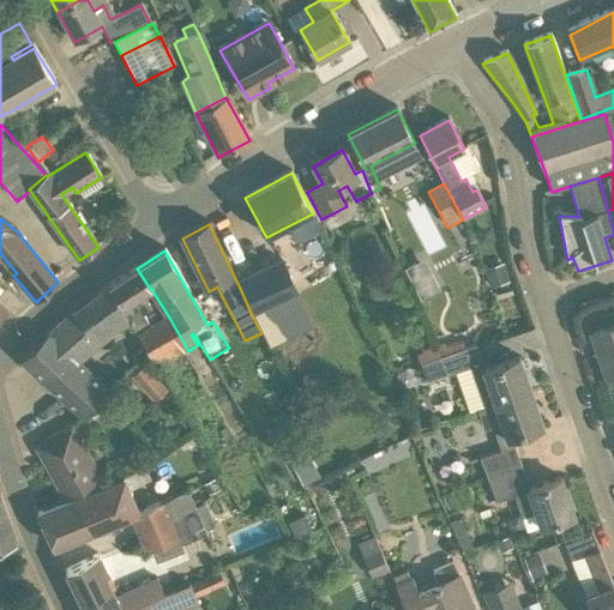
[(441,290),(425,259),(407,270),(422,300),(441,290)]
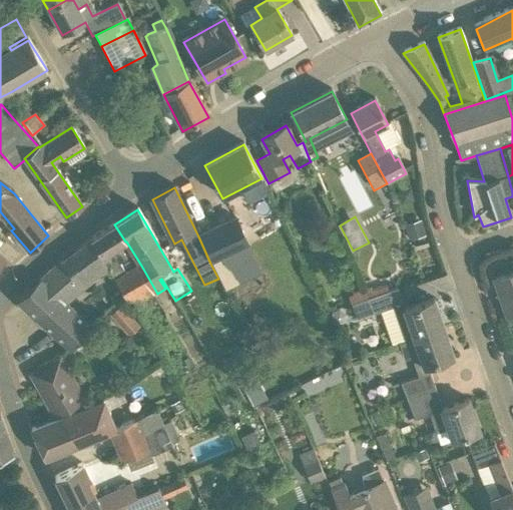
[(251,270),(241,248),(248,245),(235,219),(198,236),(210,264),(218,279),(221,283),(251,270)]
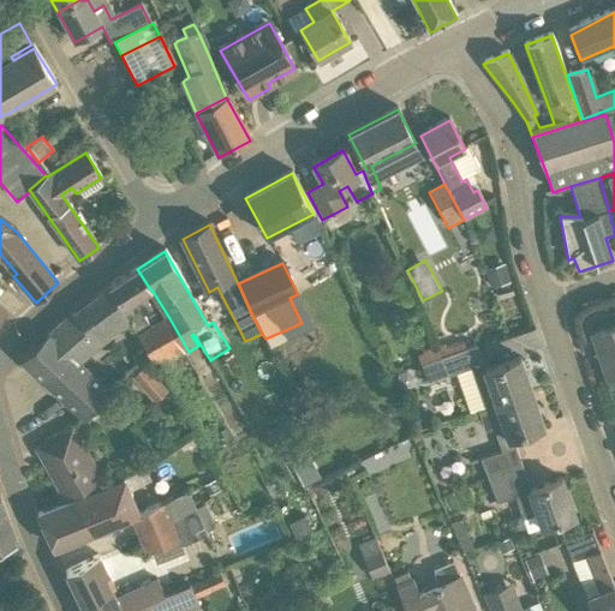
[(506,263),(496,265),(501,285),(511,282),(506,263)]
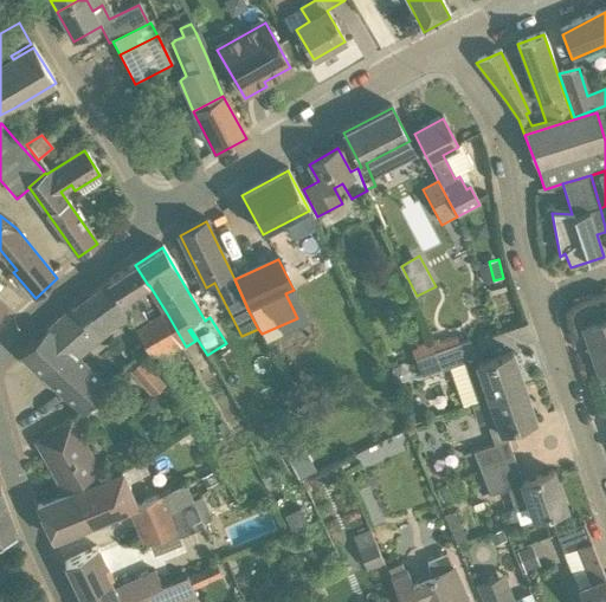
[(108,283),(129,318),(155,363),(162,375),(176,367),(169,355),(186,347),(167,314),(149,325),(142,312),(150,308),(140,291),(148,285),(135,265),(108,283)]
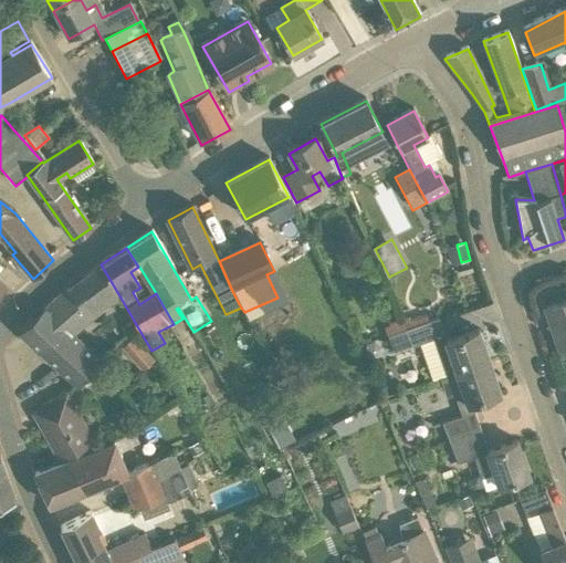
[(19,333),(21,334),(41,353),(40,354),(75,386),(100,362),(74,337),(92,320),(121,298),(101,264),(66,289),(54,299),(19,333)]
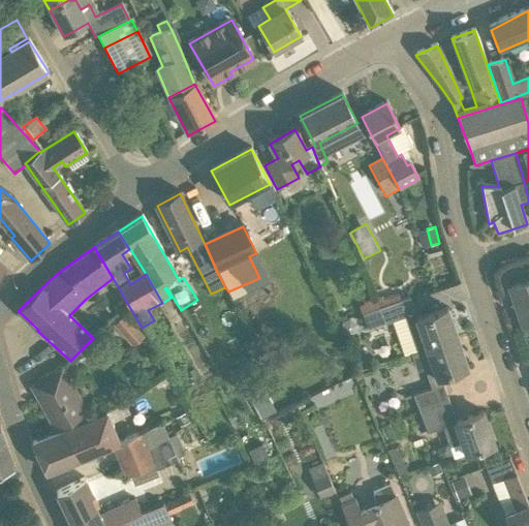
[(528,325),(528,282),(509,289),(510,290),(512,289),(518,305),(516,305),(523,327),(528,325)]
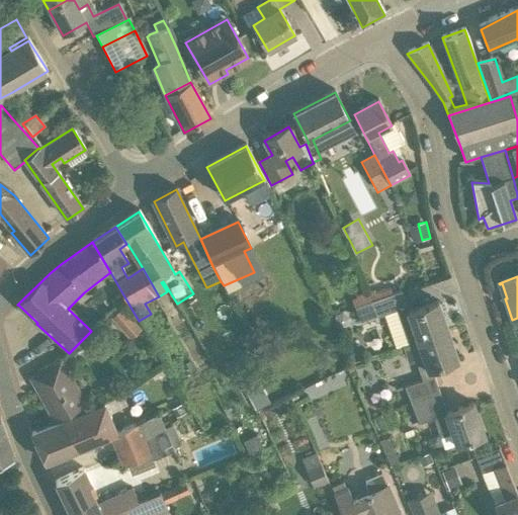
[(397,311),(409,345),(421,341),(448,331),(438,303),(409,313),(407,308),(401,292),(355,309),(360,324),(397,311)]
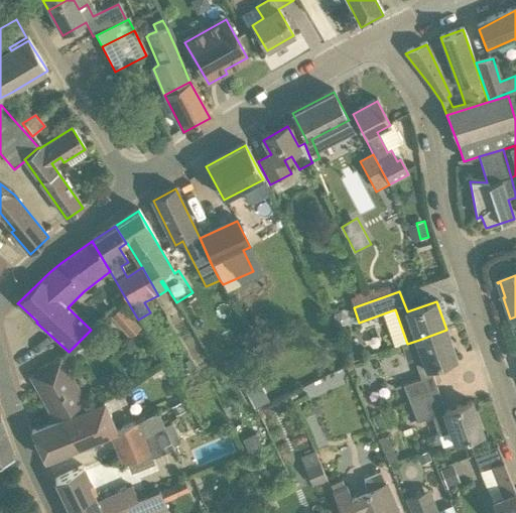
[(110,319),(129,341),(142,330),(122,307),(110,319)]
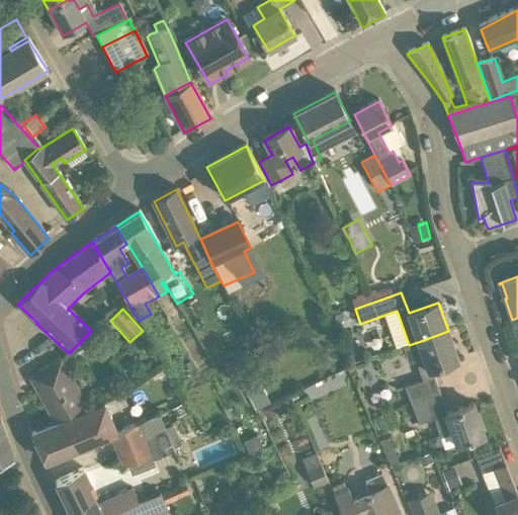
[(349,320),(343,314),(335,317),(333,325),(340,331),(348,328),(349,320)]
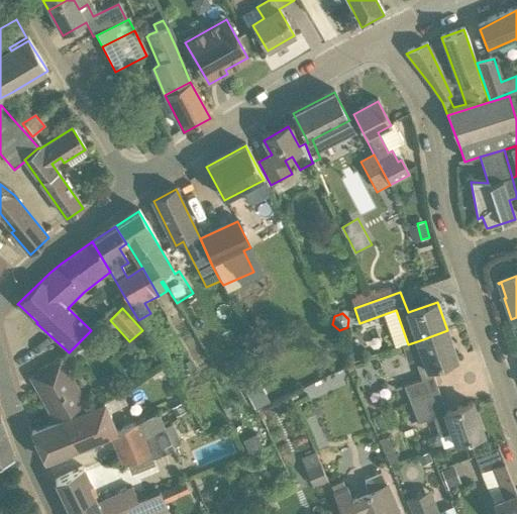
[(447,330),(420,340),(430,370),(457,361),(447,330)]
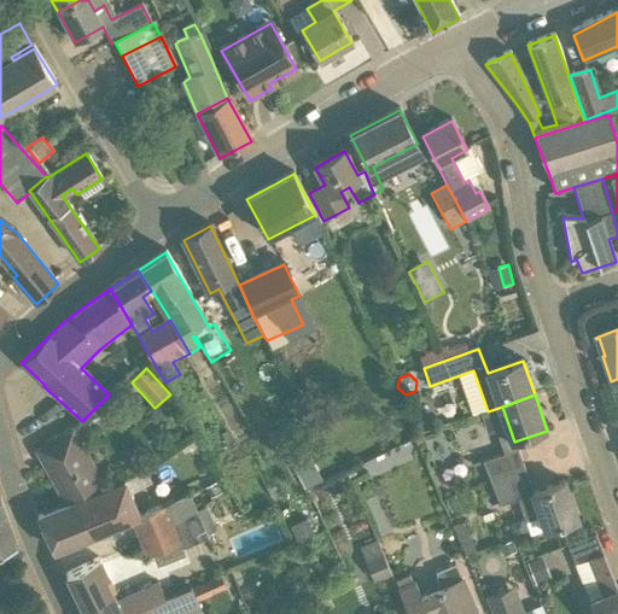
[(104,484),(74,431),(36,452),(68,507),(38,519),(54,553),(93,538),(77,502),(76,501),(104,484)]
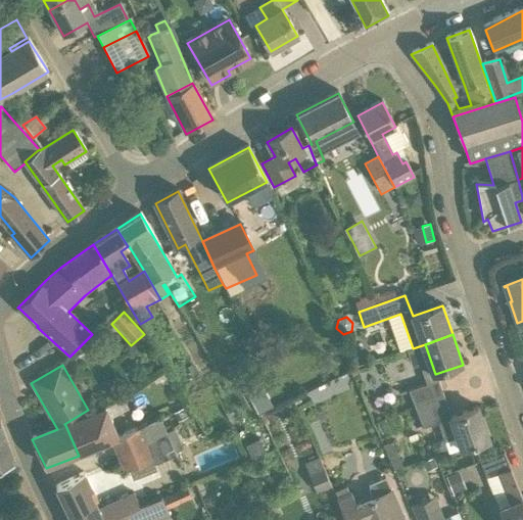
[(409,391),(415,409),(443,396),(438,381),(409,391)]
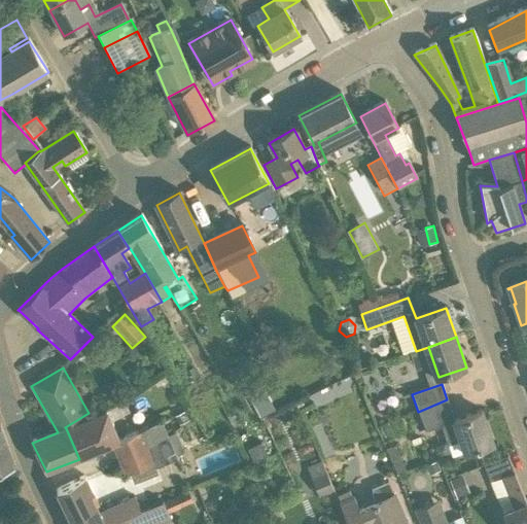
[(262,386),(247,395),(253,406),(268,397),(262,386)]
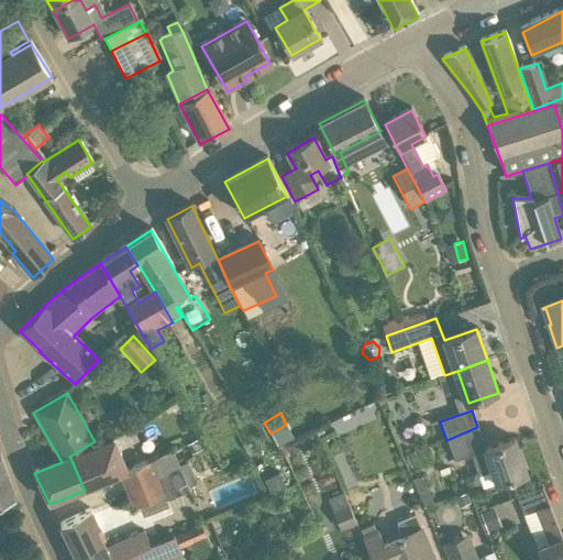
[(486,450),(477,427),(446,440),(455,462),(471,457),(477,476),(492,472),(496,485),(527,474),(515,440),(486,450)]
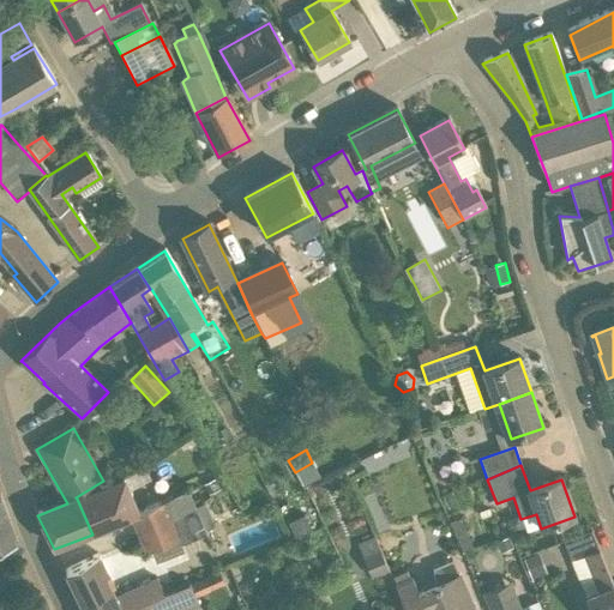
[(218,479),(204,487),(210,496),(223,489),(218,479)]
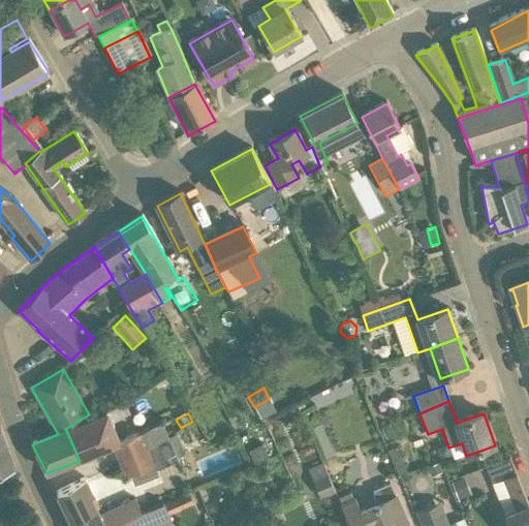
[(106,414),(66,430),(80,461),(114,446),(126,475),(128,474),(152,465),(145,449),(163,439),(157,425),(119,442),(106,414)]
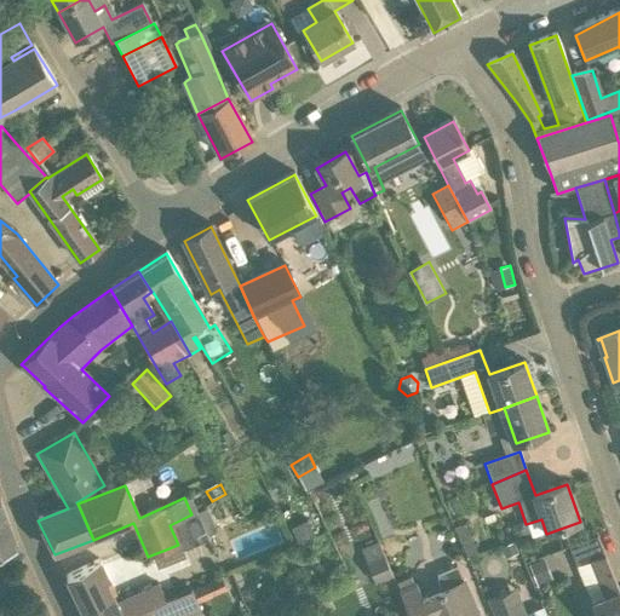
[(0,554),(17,550),(0,502),(0,554)]
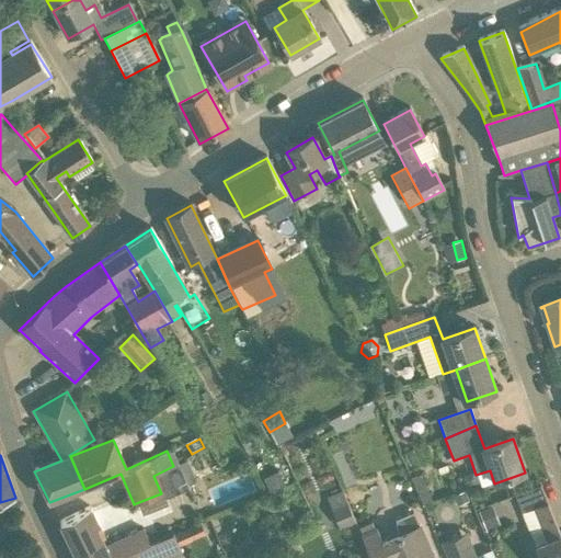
[(174,466),(173,466),(153,476),(161,493),(136,503),(141,516),(167,507),(163,500),(184,491),(174,466)]
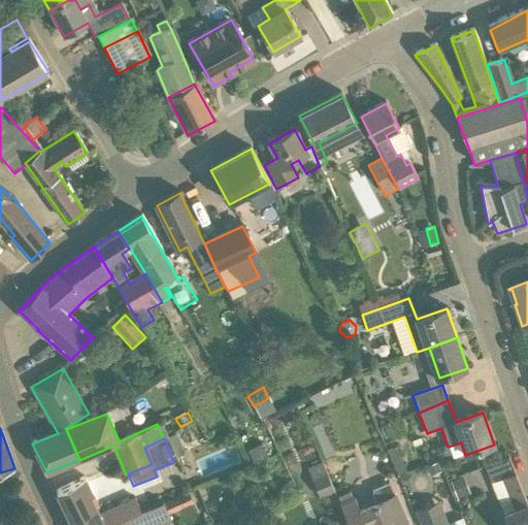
[(527,524),(527,506),(508,459),(485,468),(492,485),(502,481),(515,510),(503,515),(507,524),(527,524)]
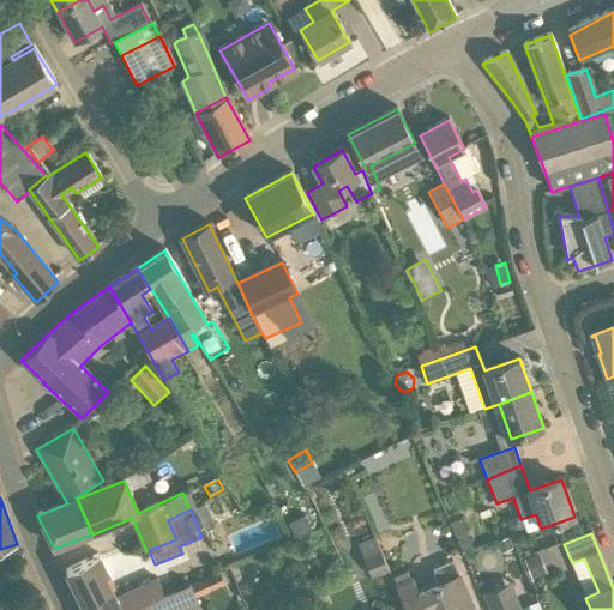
[(497,543),(500,554),(513,549),(509,538),(497,543)]
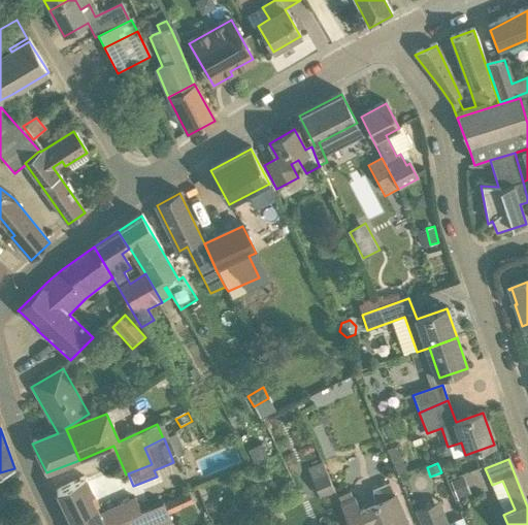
[(322,465),(309,471),(322,498),(335,492),(322,465)]
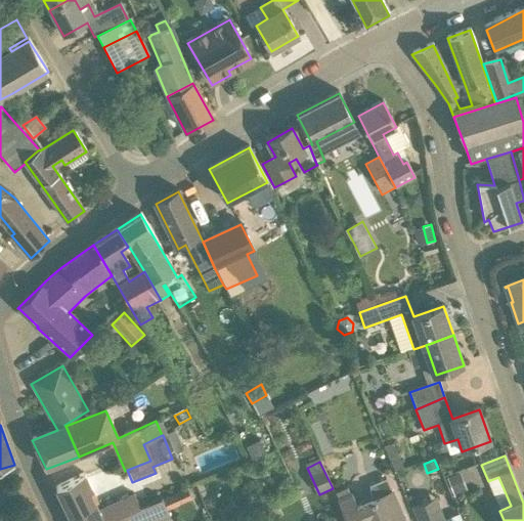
[(453,495),(467,490),(460,473),(446,478),(453,495)]
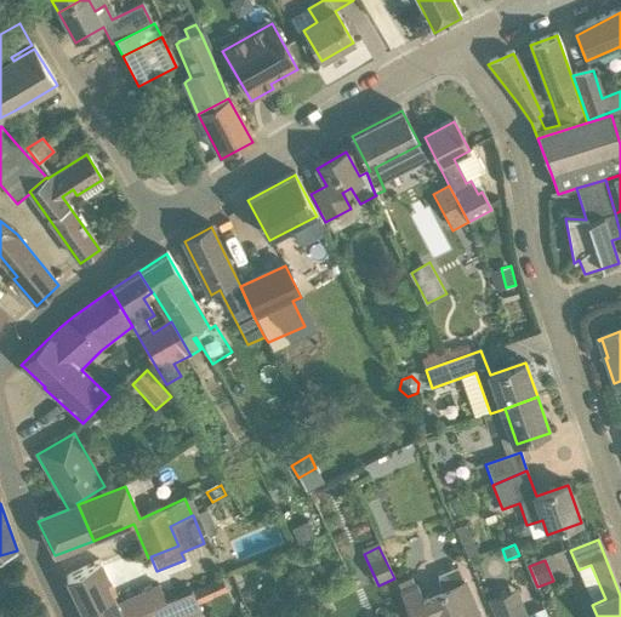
[(67,580),(83,613),(110,600),(109,596),(113,594),(100,564),(67,580)]
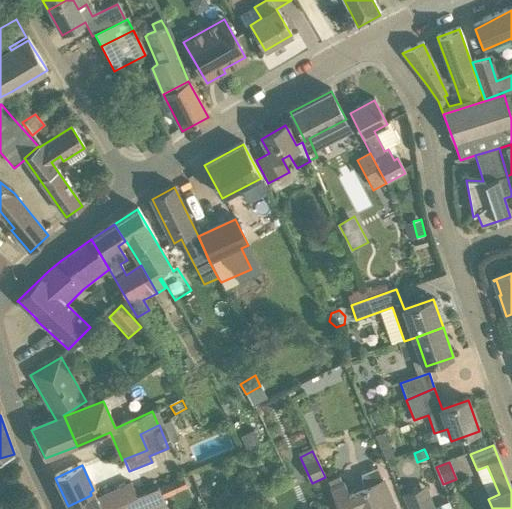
[(361,476),(363,490),(349,496),(340,477),(327,483),(338,508),(394,508),(377,469),(361,476)]
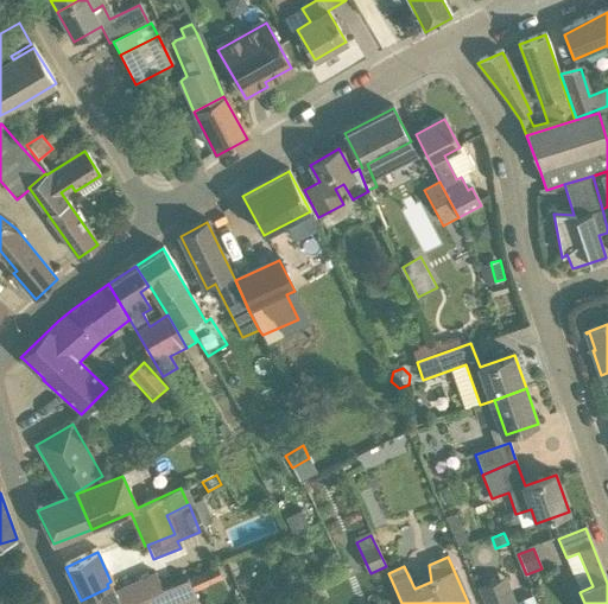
[(216,568),(190,580),(164,591),(144,598),(134,603),(187,603),(197,599),(196,595),(222,582),(216,568)]
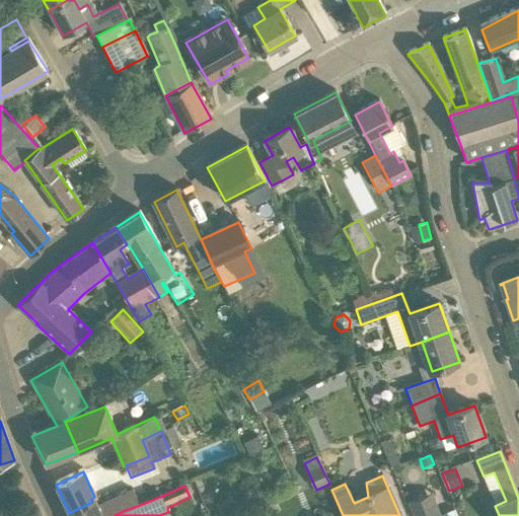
[(92,502),(69,513),(70,515),(115,515),(123,511),(140,505),(134,493),(105,504),(106,505),(96,509),(93,501),(95,500),(94,497),(91,499),(92,502)]
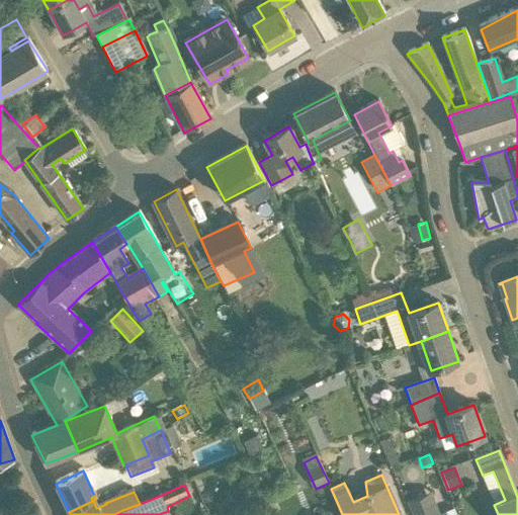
[(439,514),(430,494),(407,503),(411,514),(439,514)]
